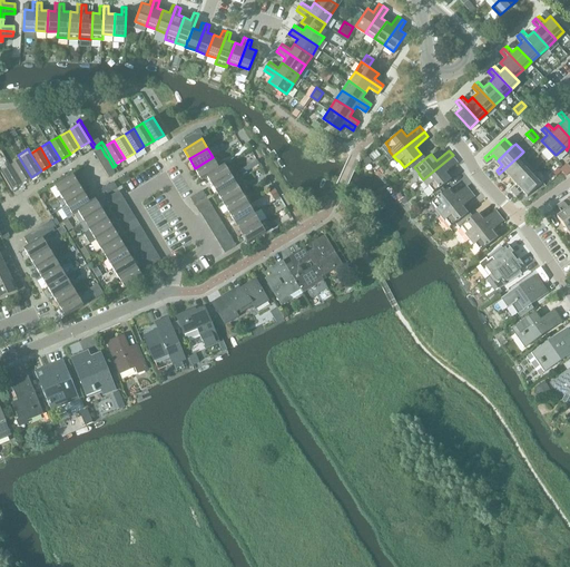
[(453,155),(423,179),(428,185),(429,184),(433,191),(450,178),(444,170),(458,160),(453,155)]
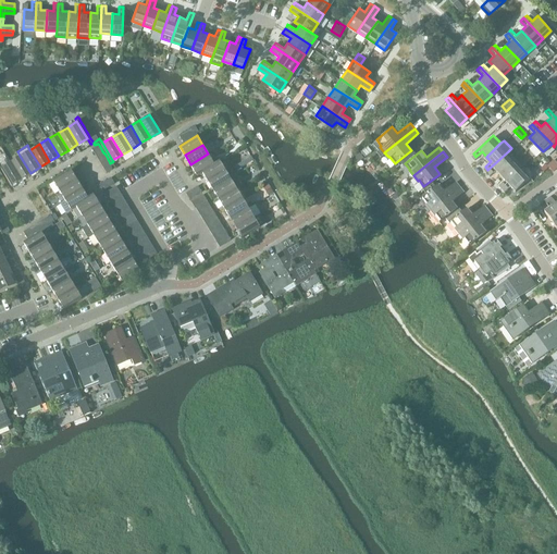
[(496,168),(500,173),(516,159),(508,151),(487,170),(491,173),(496,168)]
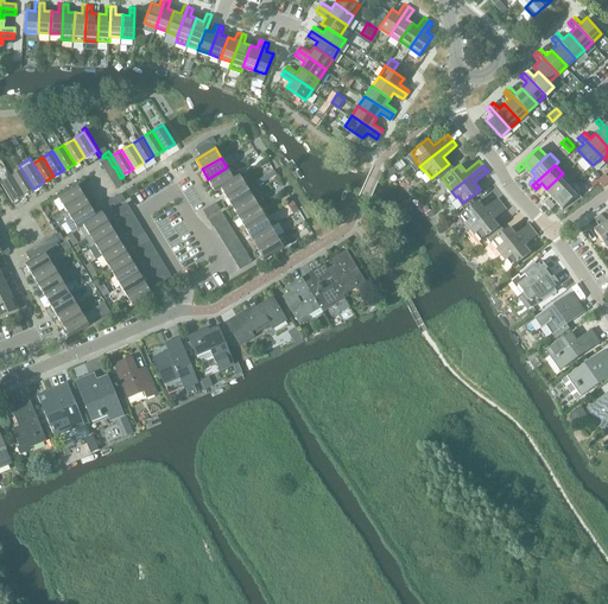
[(215,190),(221,186),(234,178),(227,167),(208,179),(215,190)]
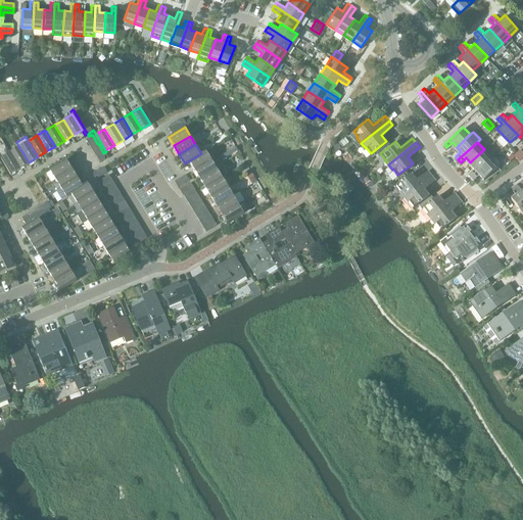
[(18,146),(10,151),(20,168),(29,162),(18,146)]
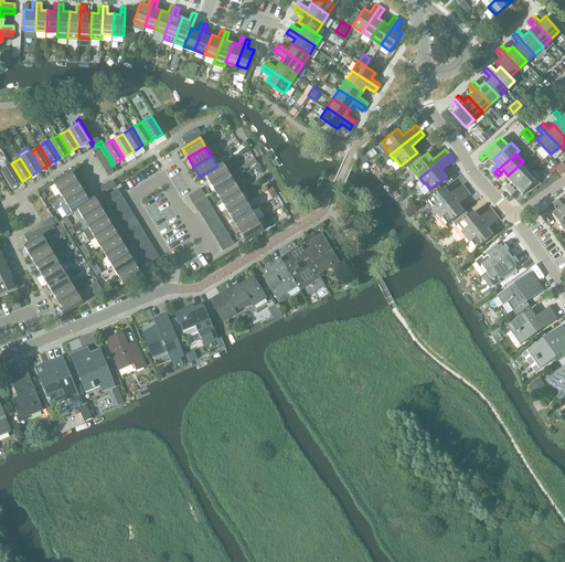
[(554,166),(561,172),(564,167),(564,163),(561,159),(554,166)]
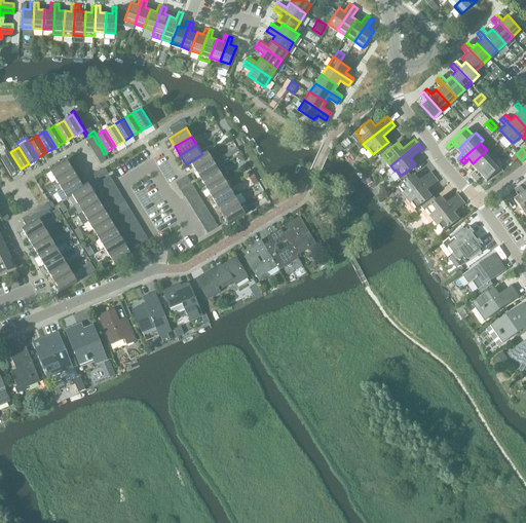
[(472,173),(475,176),(494,157),(487,150),(473,163),(478,167),(472,173)]
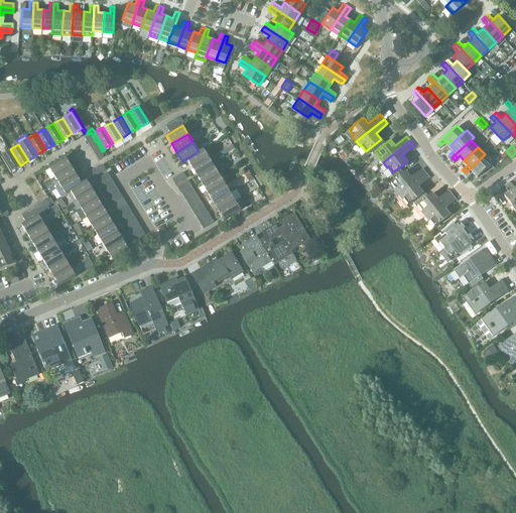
[(187,158),(192,166),(209,156),(204,148),(199,151),(187,158)]
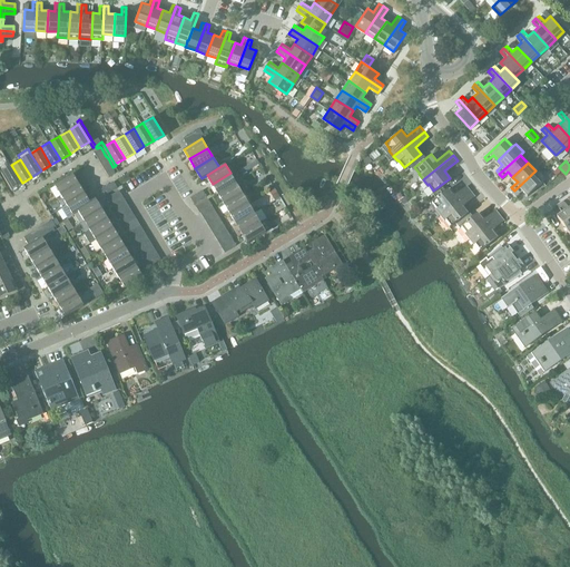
[(22,183),(11,165),(1,170),(12,188),(22,183)]
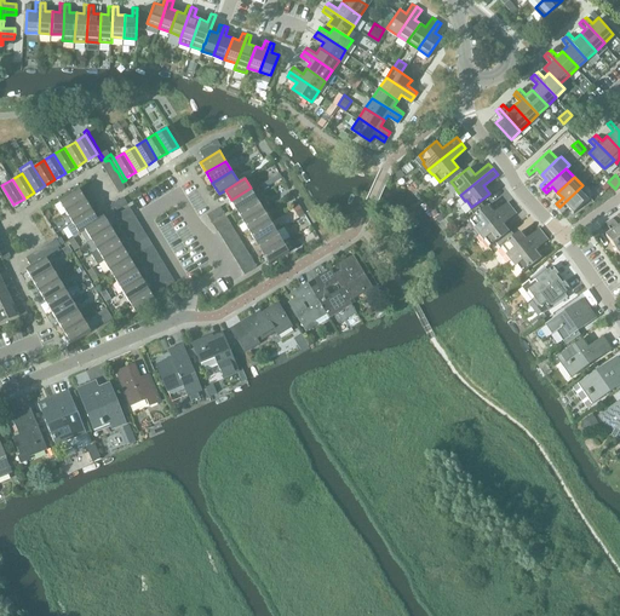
[(583,185),(560,207),(563,211),(569,205),(574,209),(591,195),(583,185)]
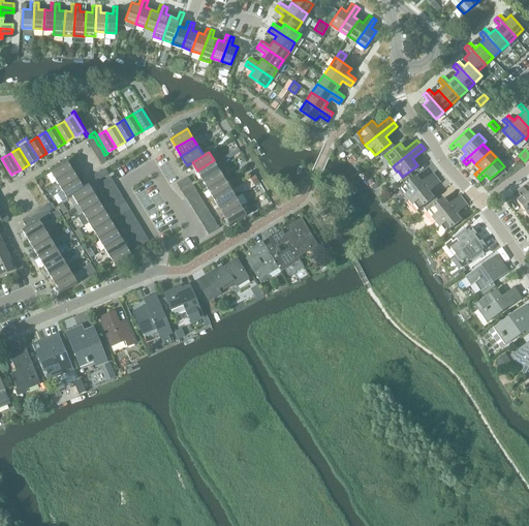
[(51,171),(56,179),(72,169),(67,160),(51,171)]
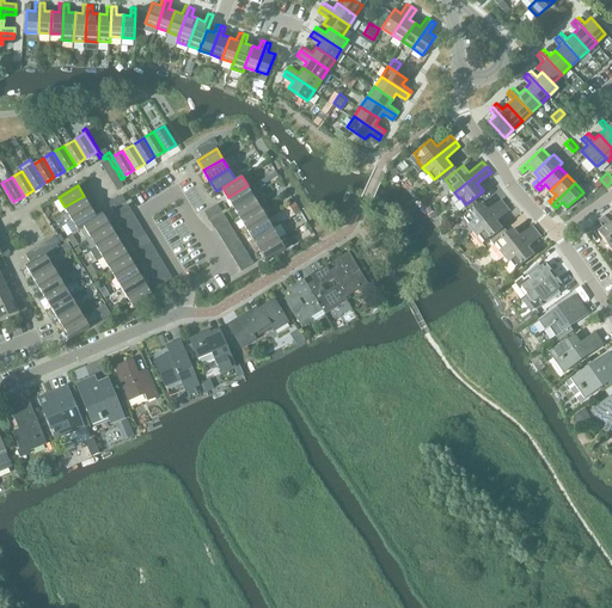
[(228,197),(234,208),(254,196),(248,185),(228,197)]
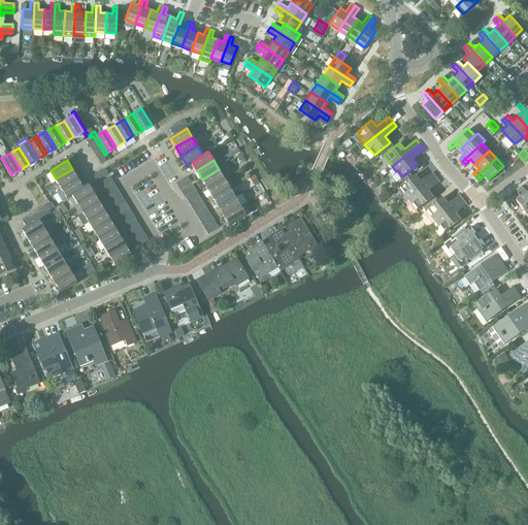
[(56,178),(62,188),(77,177),(72,169),(56,178)]
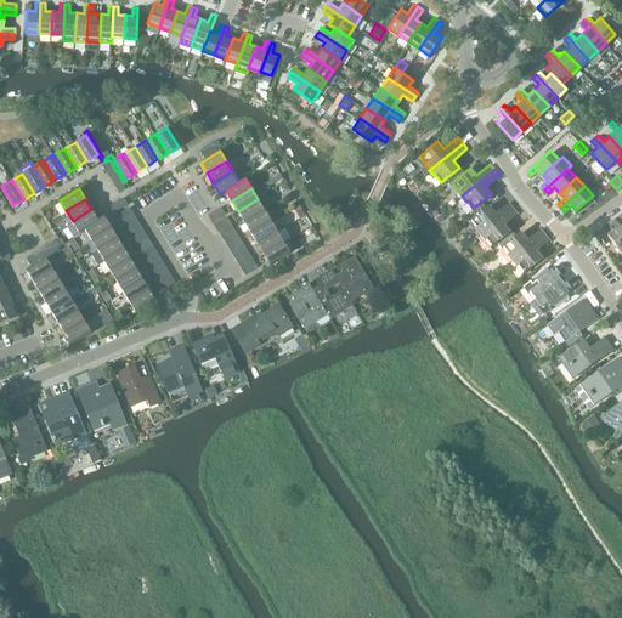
[(238,211),(246,221),(264,210),(258,199),(238,211)]
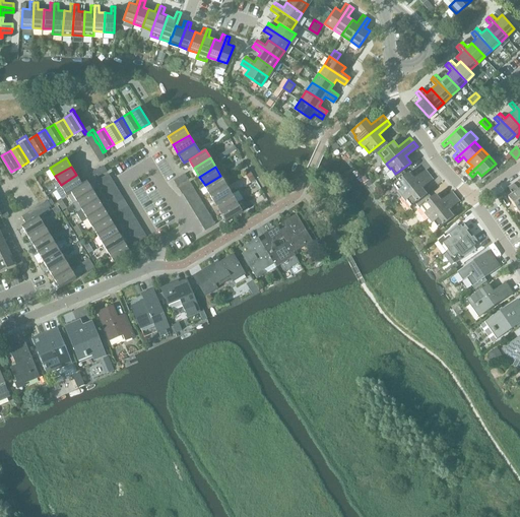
[(397,190),(401,195),(429,173),(426,168),(413,178),(408,171),(393,183),(398,189),(397,190)]
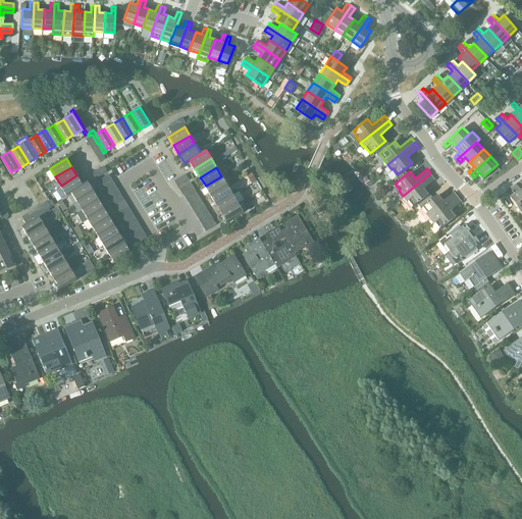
[(430,173),(403,196),(407,201),(408,200),(413,206),(428,194),(423,188),(434,178),(430,173)]
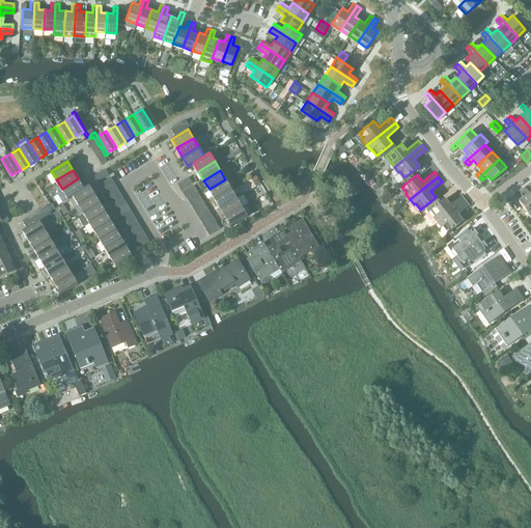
[(67,198),(73,195),(73,194),(84,188),(83,188),(78,178),(62,189),(67,198)]
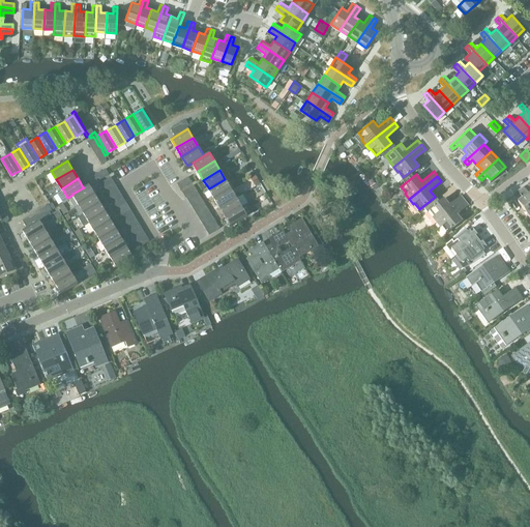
[(209,188),(214,198),(231,187),(225,179),(209,188)]
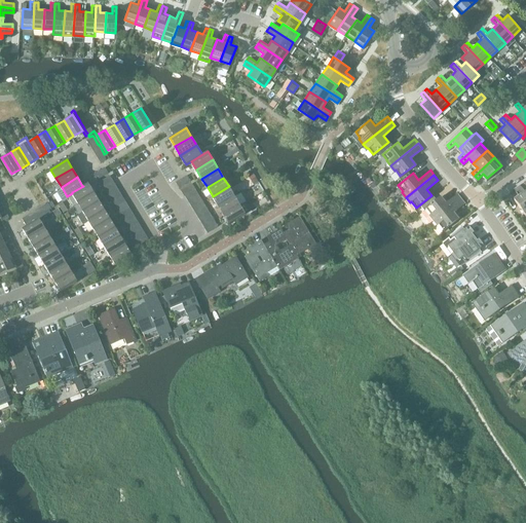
[(103,186),(106,191),(116,185),(113,179),(109,182),(106,184),(103,186)]
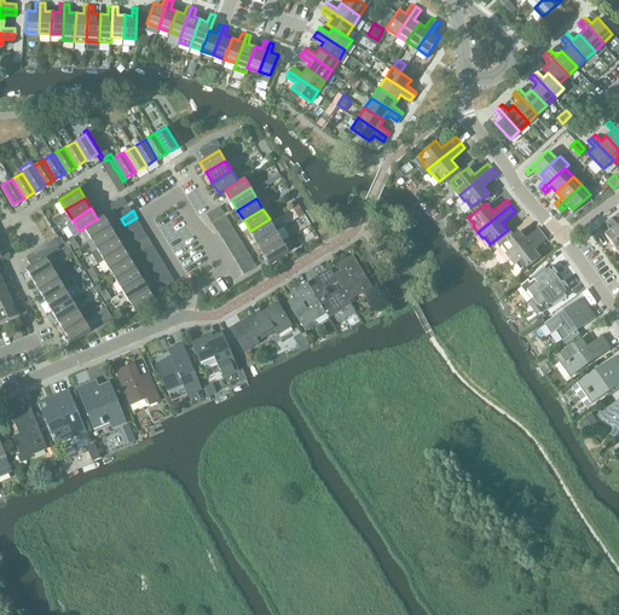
[(85,227),(91,237),(110,226),(104,215),(97,219),(98,219),(85,226),(85,227)]
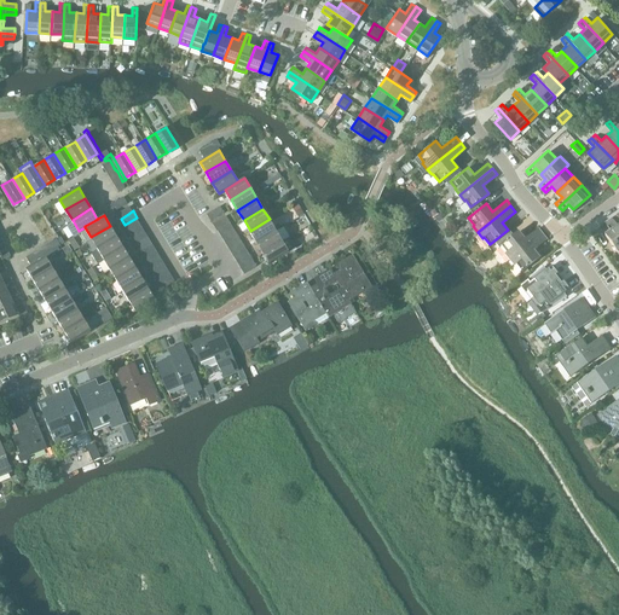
[(618,226),(617,224),(612,215),(605,220),(611,228),(605,232),(618,253),(618,226)]
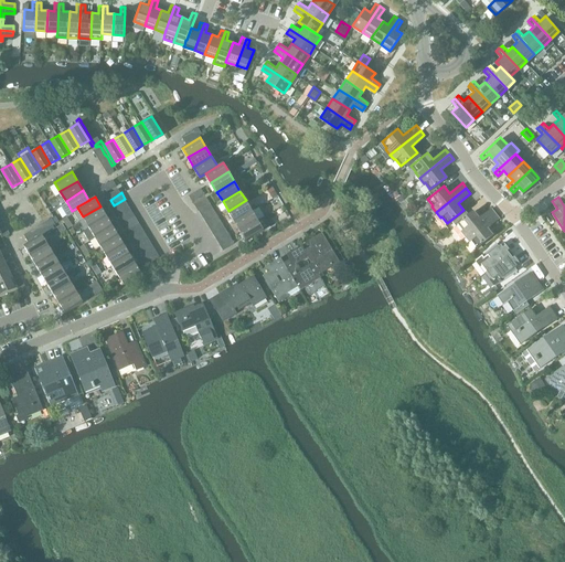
[(114,205),(117,211),(128,204),(125,199),(114,205)]
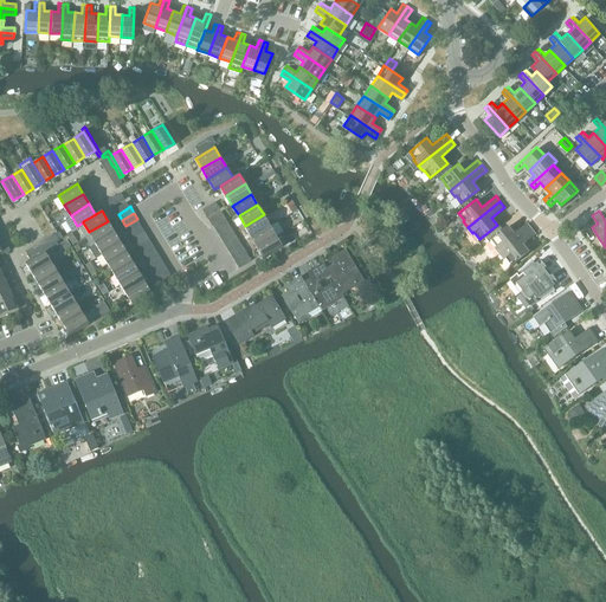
[(245,226),(251,237),(270,225),(264,214),(245,226)]
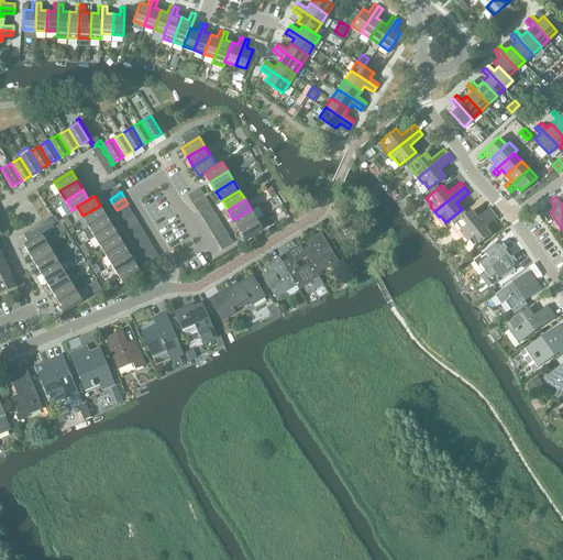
[(198,208),(201,213),(212,206),(209,200),(205,204),(201,206),(198,208)]
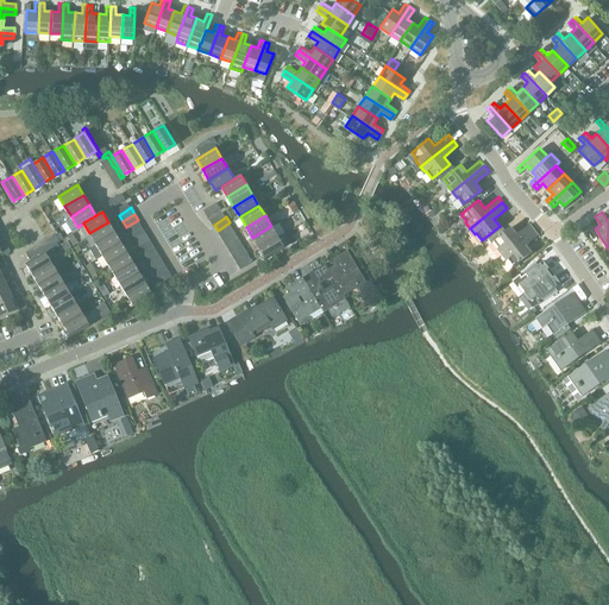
[(126,227),(130,233),(142,226),(138,220),(126,227)]
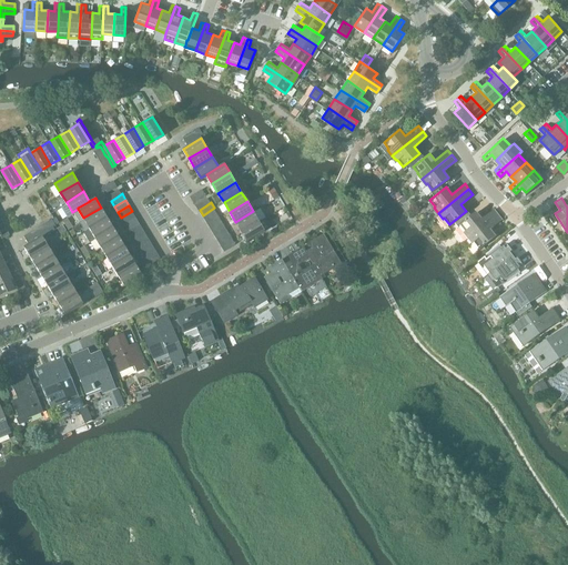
[(255,209),(261,218),(266,214),(261,205),(255,209)]
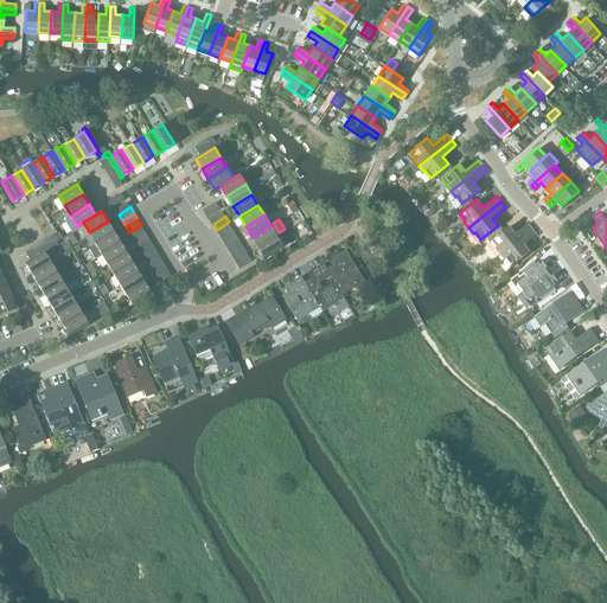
[(89,232),(95,243),(114,231),(108,222),(89,232)]
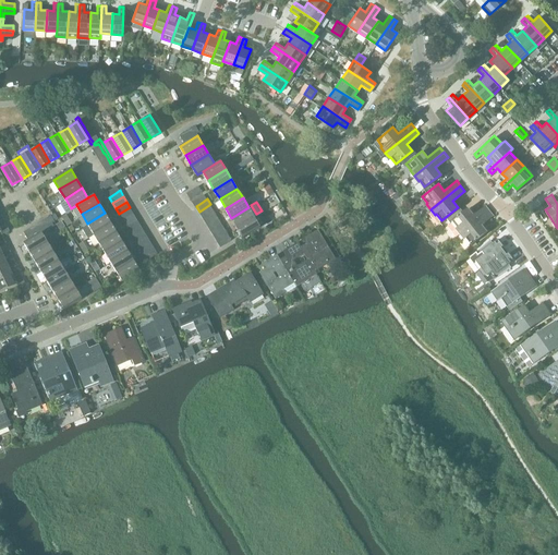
[(199,212),(203,217),(214,210),(210,204),(199,212)]
